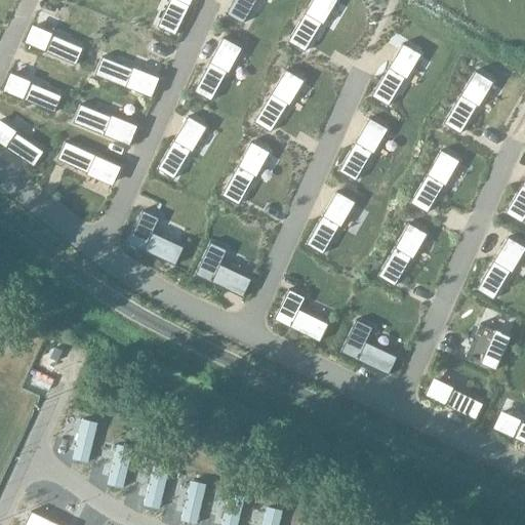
[(140,210),(125,243),(173,266),(182,247),(151,233),(157,218),(140,210)]
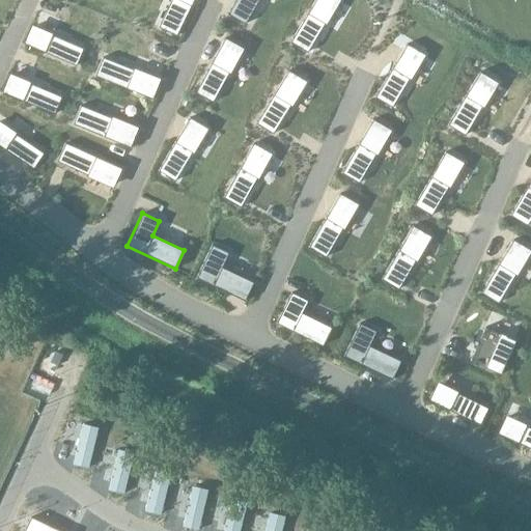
[(211,245),(195,278),(244,301),(252,282),(221,268),(227,253),(211,245)]
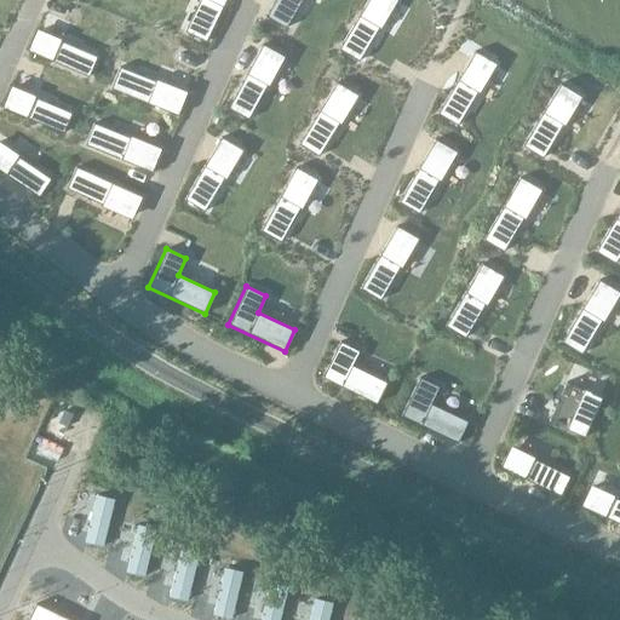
[(339,342),(321,378),(375,405),(386,383),(351,366),(359,351),(339,342)]
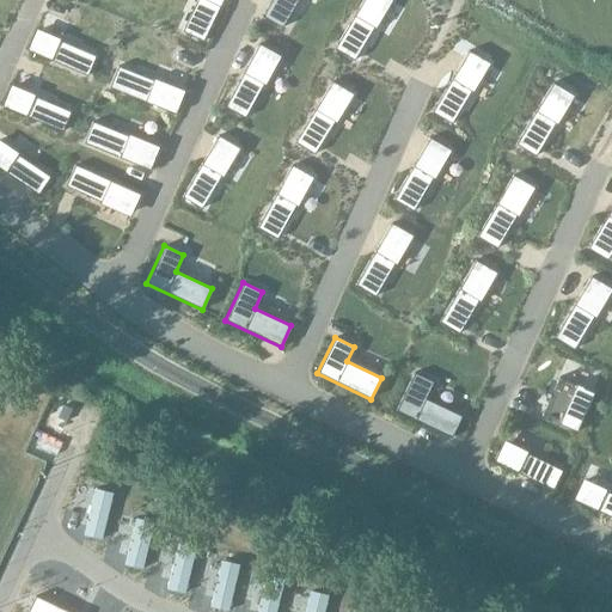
[(414,373),(395,411),(451,438),(460,416),(424,398),(433,383),(414,373)]
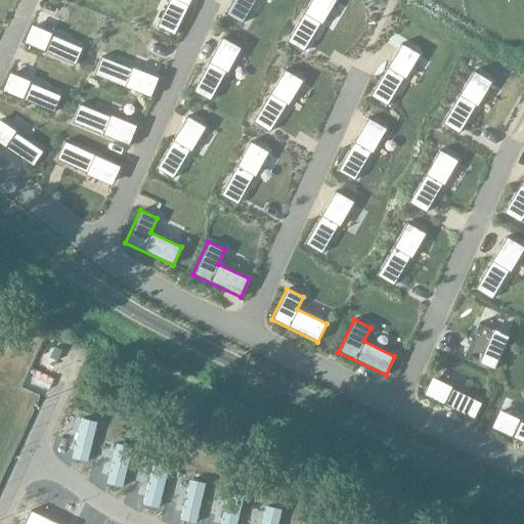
[(478,323),(464,356),(493,369),(508,336),(478,323)]
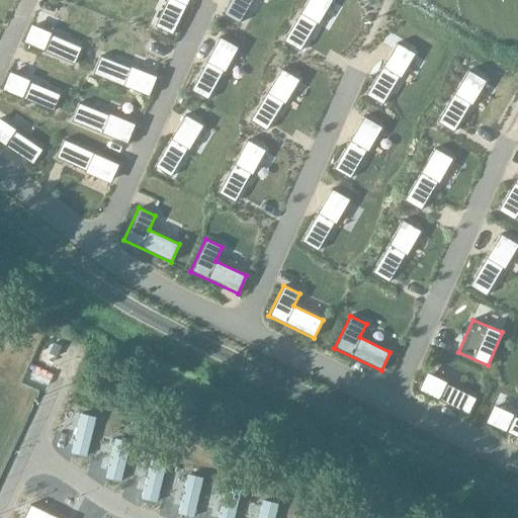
[(59,517),(29,504),(22,517),(59,517)]
